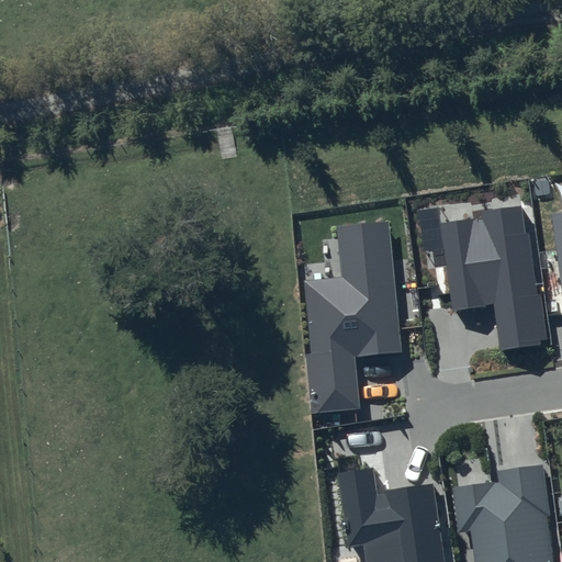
[(481,218),(440,224),(452,313),(494,306),(499,351),(548,345),(540,294),(537,294),(529,232),(526,233),(520,205),(480,212),(481,218)]
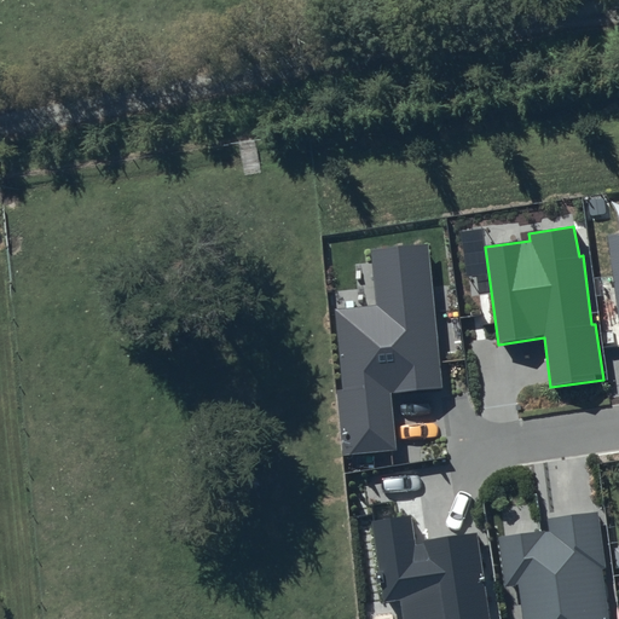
[(618,233),(607,236),(618,322),(618,233)]
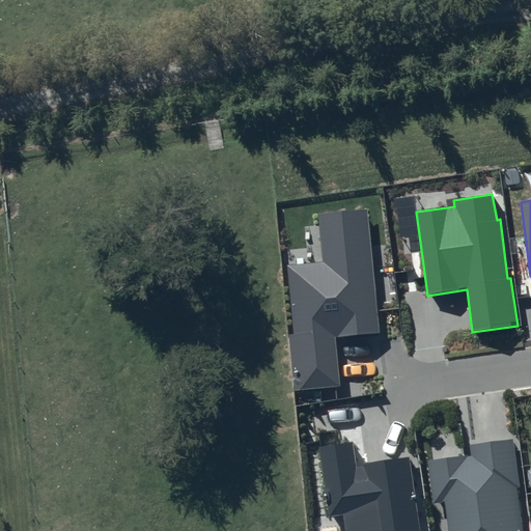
[(290,335),(296,391),(340,386),(335,338),(380,333),(367,208),(319,214),(325,262),(288,266),(296,335),(290,335)]
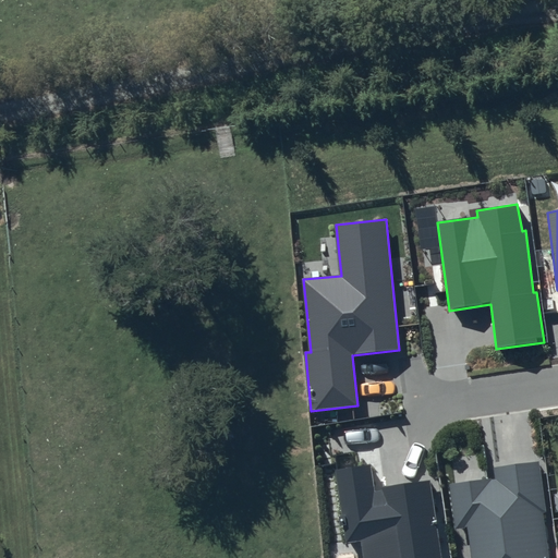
[(495,478),(450,485),(456,530),(463,529),(466,557),(550,557),(537,461),(494,468),(495,478)]
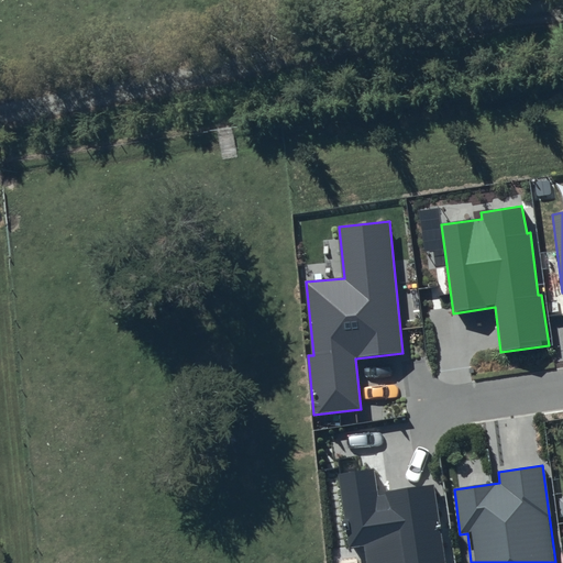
[(374,468),(339,474),(349,548),(363,545),(365,562),(445,562),(433,487),(378,496),(374,468)]
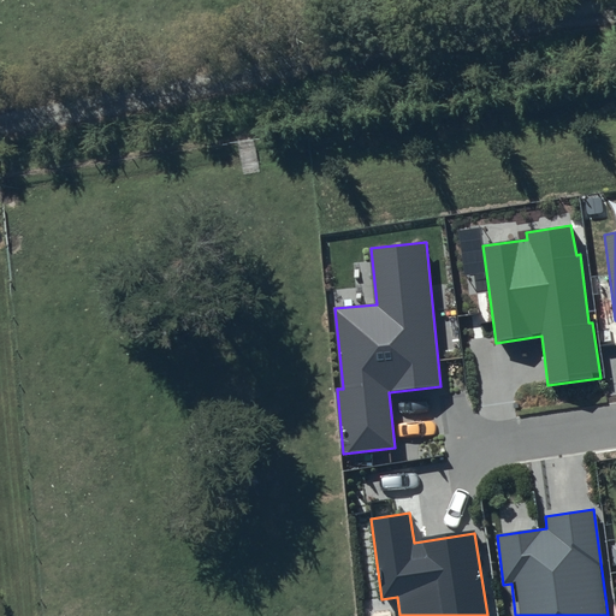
All buildings are outlined.
